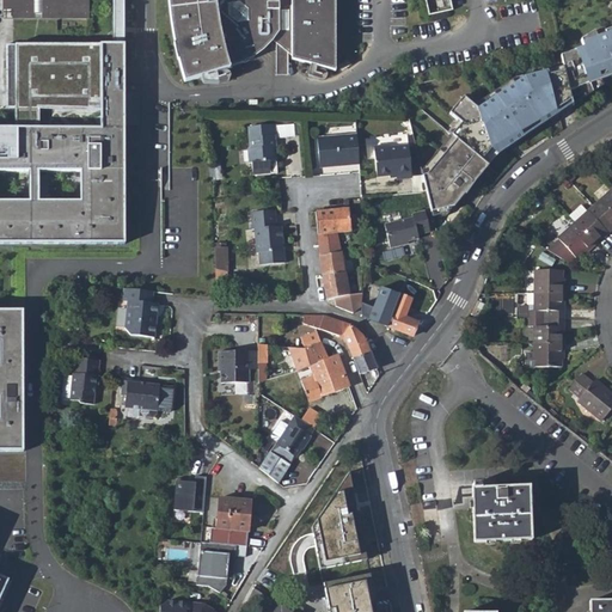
[(89,19),(89,0),(2,0),(2,19),(89,19)]
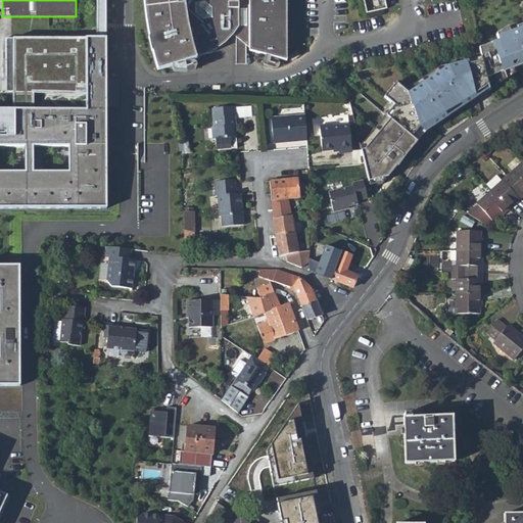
[(95,0),(95,39),(106,39),(106,26),(105,0),(95,0)]
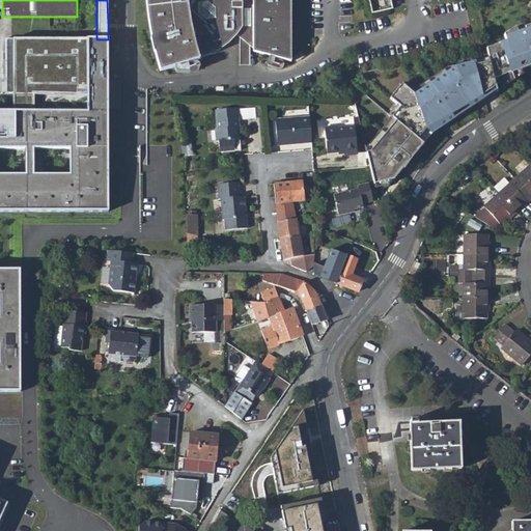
[(143,0),(144,7),(149,43),(157,72),(172,67),(173,72),(188,74),(195,71),(199,67),(197,60),(207,56),(217,52),(226,45),(235,35),(240,38),(239,65),(244,66),(249,66),(249,47),(252,49),(252,52),(269,56),(267,66),(280,70),(283,66),(284,60),(290,62),(290,0),(143,0)]
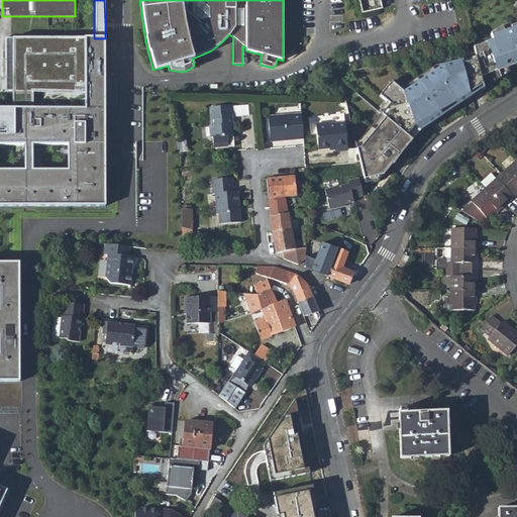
[(475,57),(480,79),(516,64),(516,23),(511,26),(512,29),(505,32),(502,26),(491,33),(493,39),(473,47),(475,57)]
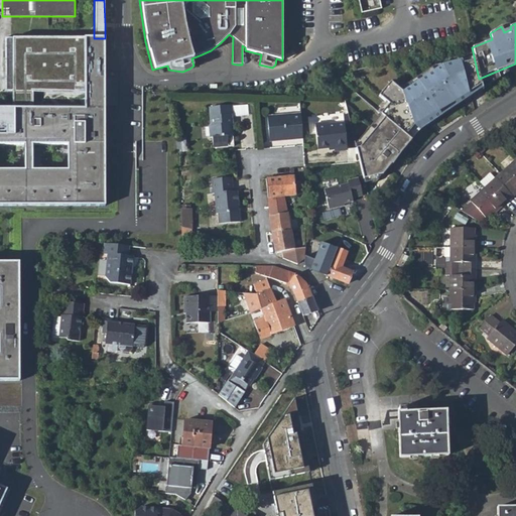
[(94,38),(4,37),(4,85),(4,93),(12,93),(12,110),(0,109),(0,206),(106,207),(104,69),(105,38),(94,38)]
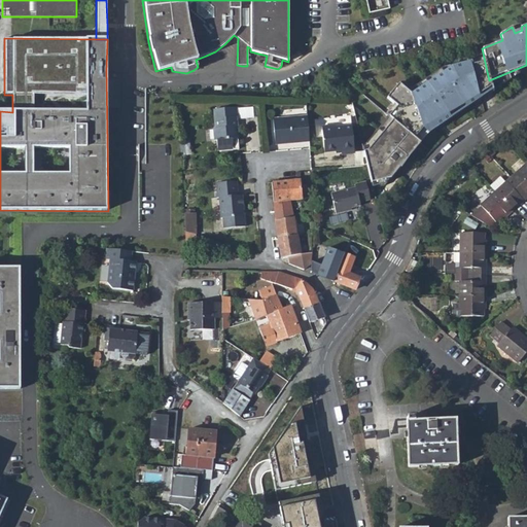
[(393,121),(370,151),(364,153),(374,188),(385,185),(399,168),(400,169),(420,143),(415,139),(422,129),(428,134),(451,118),(449,114),(464,105),(467,108),(481,98),(481,93),(491,85),(489,80),(484,58),(457,65),(411,96),(398,86),(387,100),(397,108),(389,118),(393,121)]
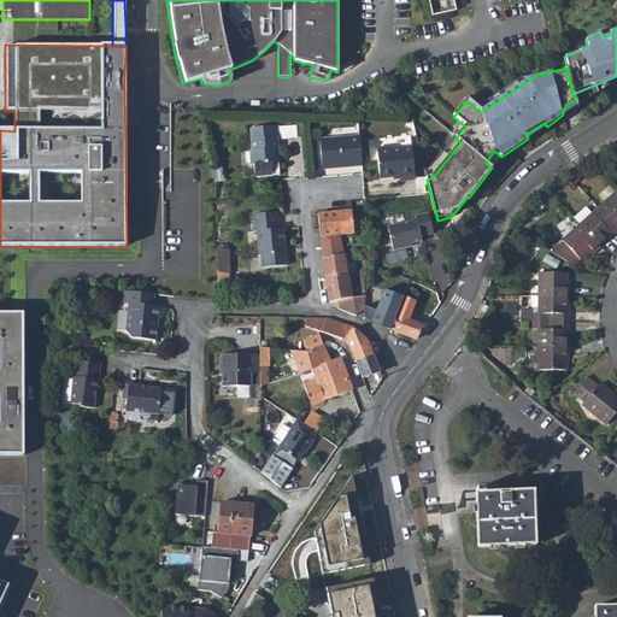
[(576,106),(575,100),(563,109),(563,115),(576,106)]
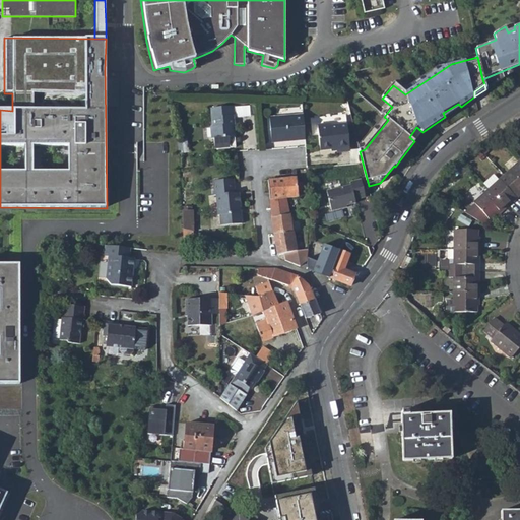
[(214,138),(215,148),(235,147),(235,137),(236,137),(236,126),(234,126),(233,116),(236,116),(236,108),(236,107),(211,108),(212,127),(210,127),(211,138),(214,138)]
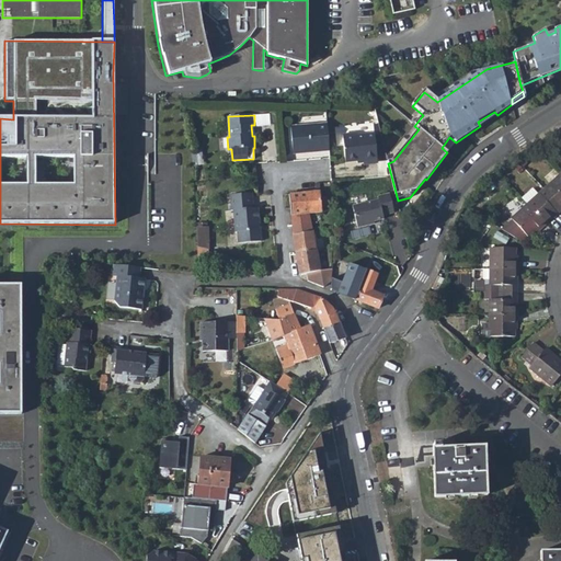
[(254,116),(254,125),(255,127),(272,126),(271,115),(254,116)]
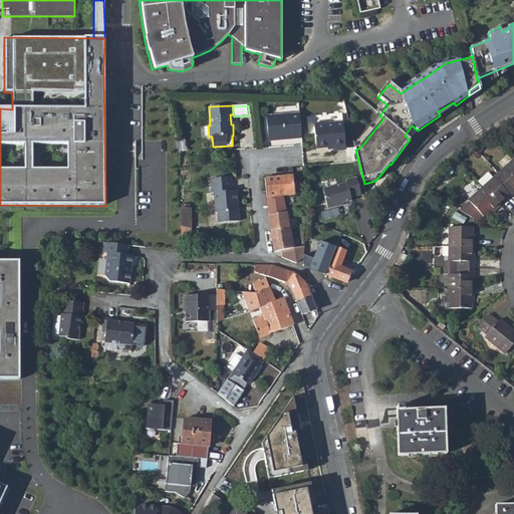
[(285,139),(285,140),(301,139),(299,113),(266,117),(269,142),(278,141),(278,139),(282,138),(285,139)]
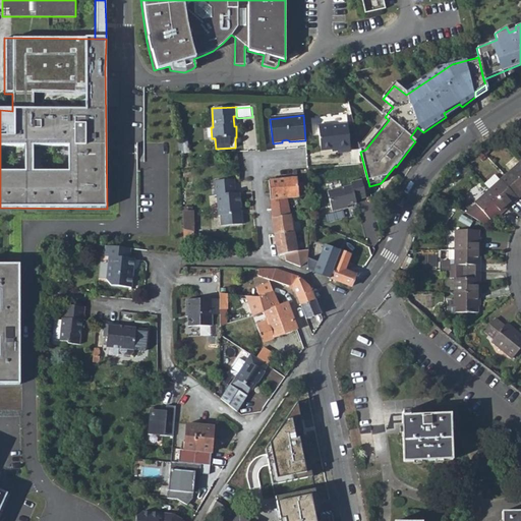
[(339,152),(351,151),(348,124),(334,125),(331,122),(319,124),(322,151),(338,149),(339,152)]
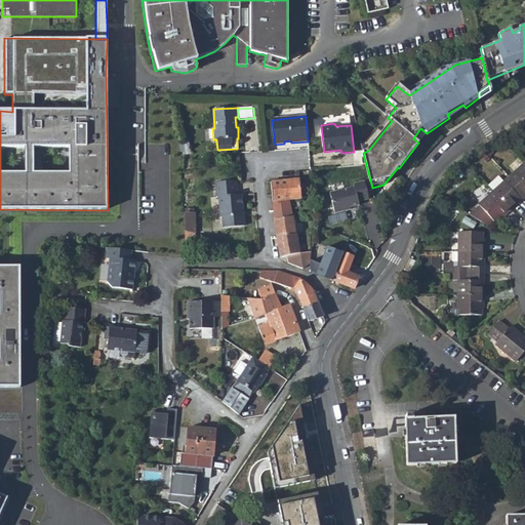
[(524,162),(515,172),(520,178),(515,183),(524,194),(524,162)]
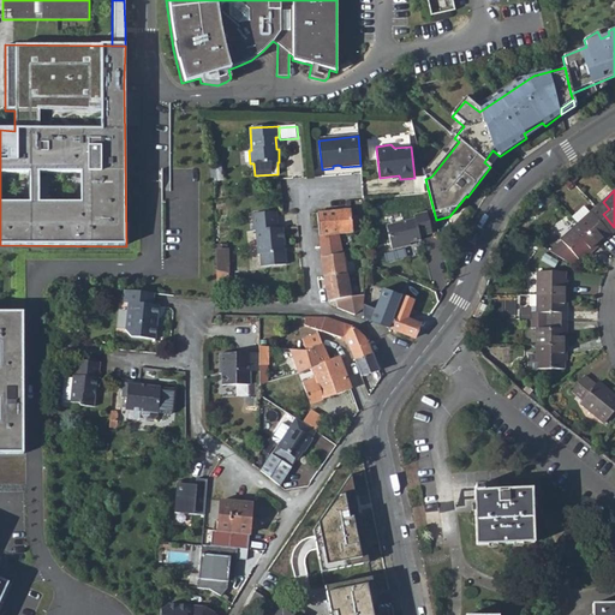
[(320,257),(327,299),(327,302),(330,300),(351,298),(339,234),(352,233),(352,230),(356,228),(357,225),(358,224),(358,220),(357,219),(357,218),(351,218),(351,208),(317,213),(320,239),(320,257)]
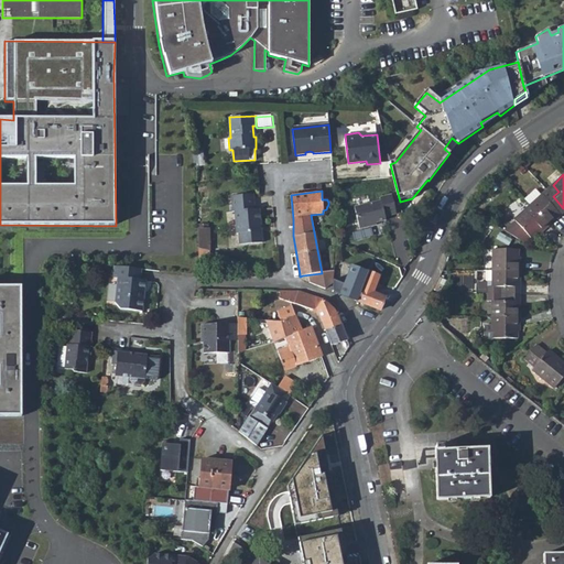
[(237,245),(261,242),(259,210),(255,210),(253,194),(230,196),(231,214),(234,213),(235,234),(237,234),(237,245)]
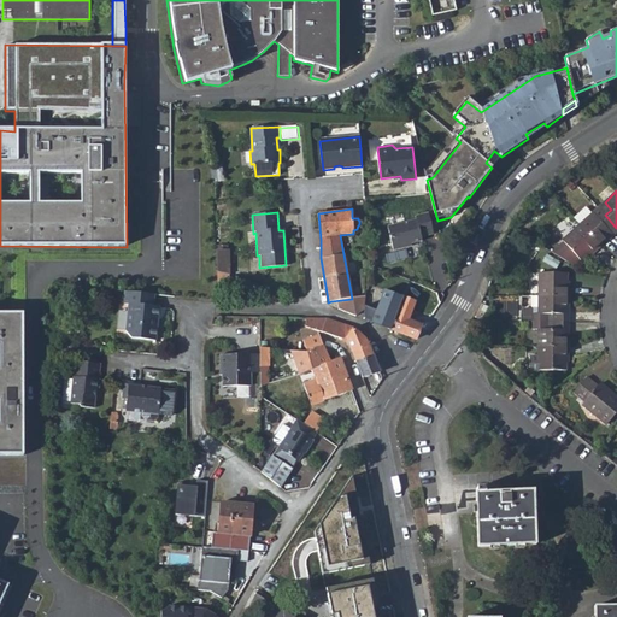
[(612,238),(616,233),(616,228),(605,215),(600,221),(593,213),(581,225),(599,246),(611,235),(612,238)]
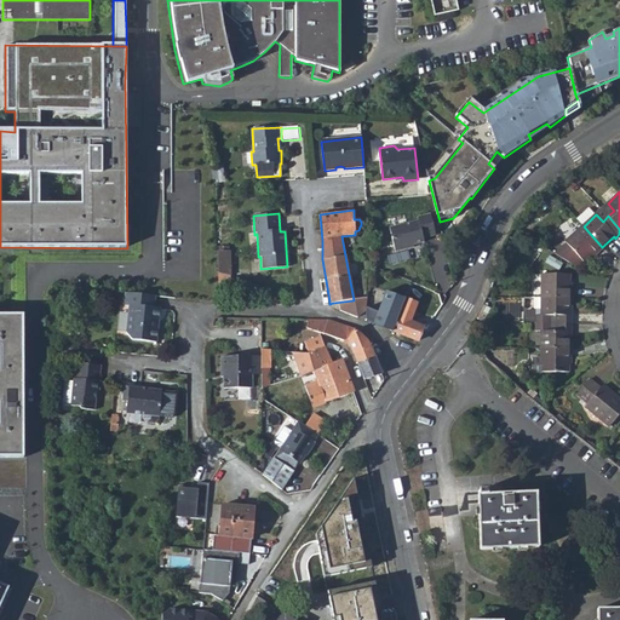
[(420,222),(391,228),(397,252),(409,250),(409,247),(415,246),(426,244),(425,239),(437,235),(432,216),(419,219),(420,222)]
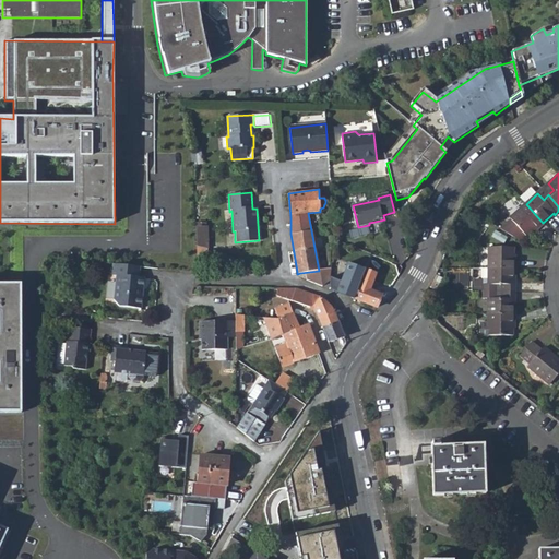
[(538,229),(544,225),(543,223),(526,204),(499,228),(520,241),(525,236),(527,237),(536,228),(538,229)]
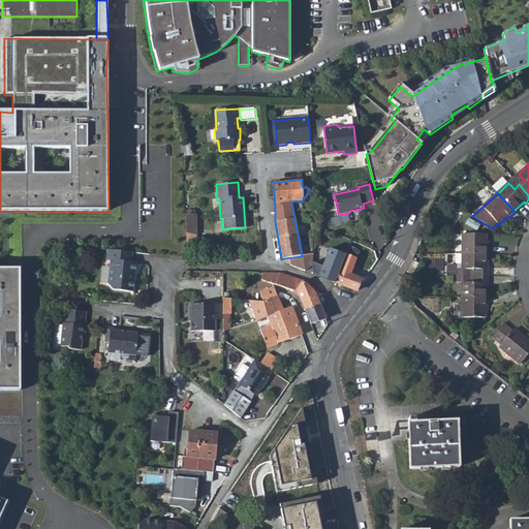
[(195,215),(185,215),(186,235),(197,234),(195,215)]
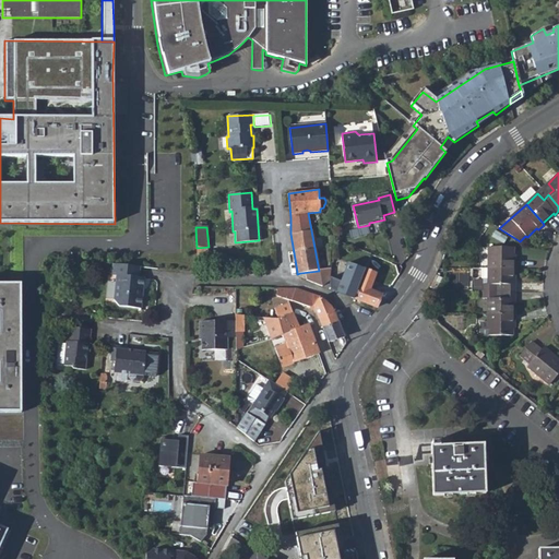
[(478,269),(488,269),(489,247),(479,248),(478,269)]
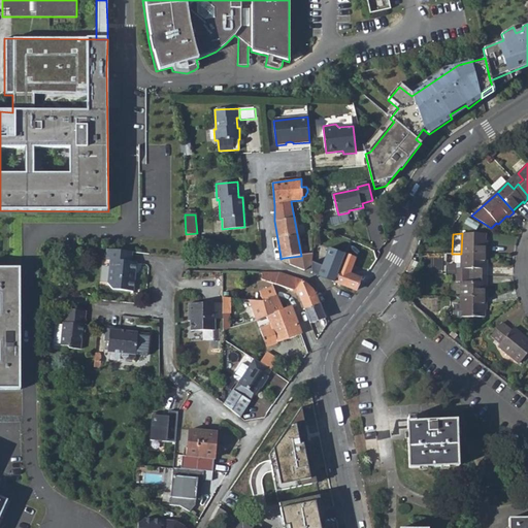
[(486,233),(462,233),(461,254),(485,255),(488,255),(488,248),(486,246),(486,233)]
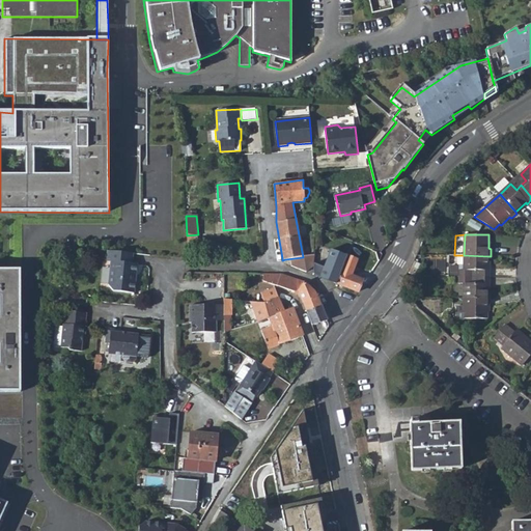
[(330,250),(319,277),(359,294),(362,282),(352,277),(357,261),(330,250)]
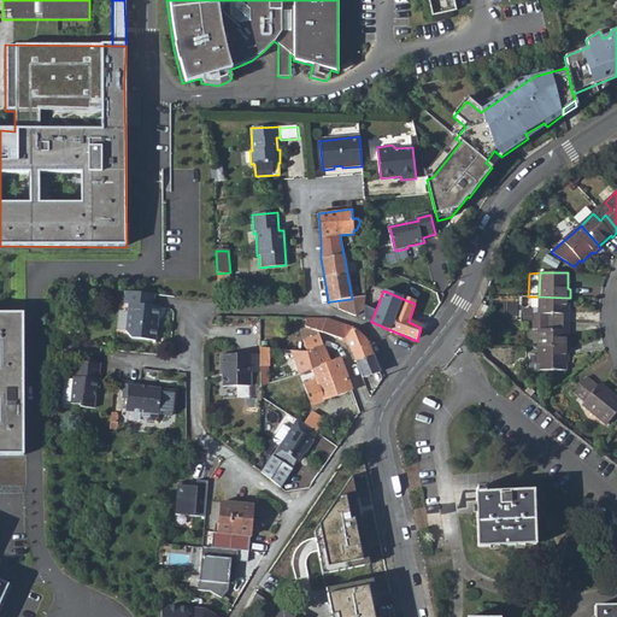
[(153,306),(154,295),(125,292),(124,303),(129,304),(127,329),(130,339),(156,341),(157,327),(153,325),(154,319),(158,319),(159,306),(153,306)]
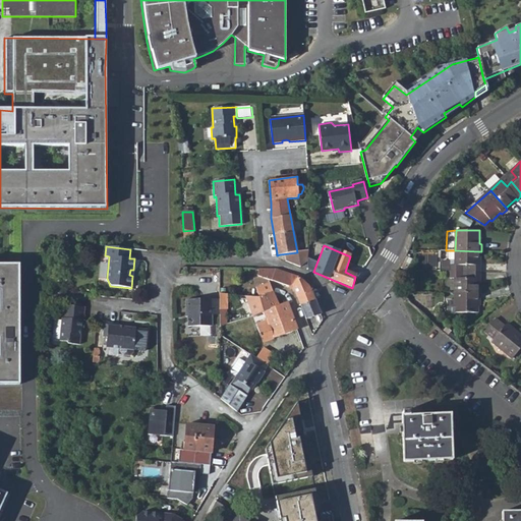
[(478,264),(478,251),(455,250),(455,265),(452,265),(452,271),(464,271),(480,272),(481,264),(478,264)]
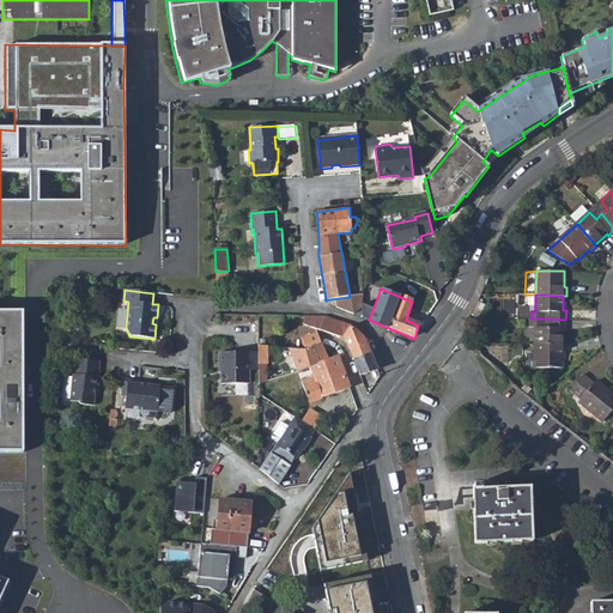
[(0,454),(23,454),(22,387),(20,313),(0,313),(0,454)]
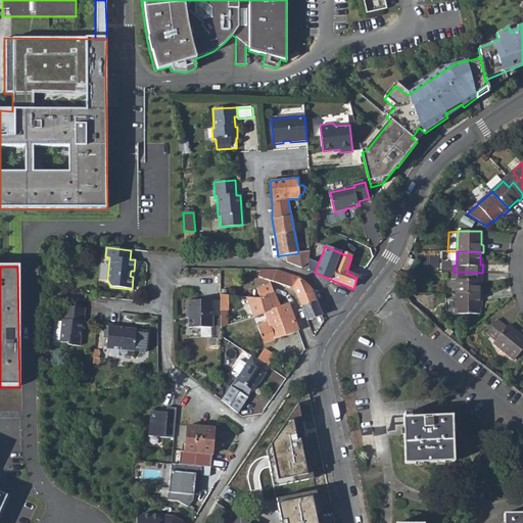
[(272,281),(290,287),(294,285),(298,278),(295,277),(277,270),(251,270),(251,274),(272,281)]
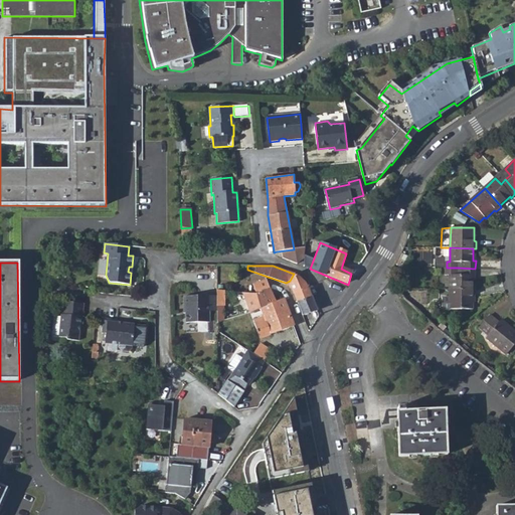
[(475,278),(475,269),(459,268),(459,276),(450,276),(450,289),(473,289),(473,278),(475,278)]
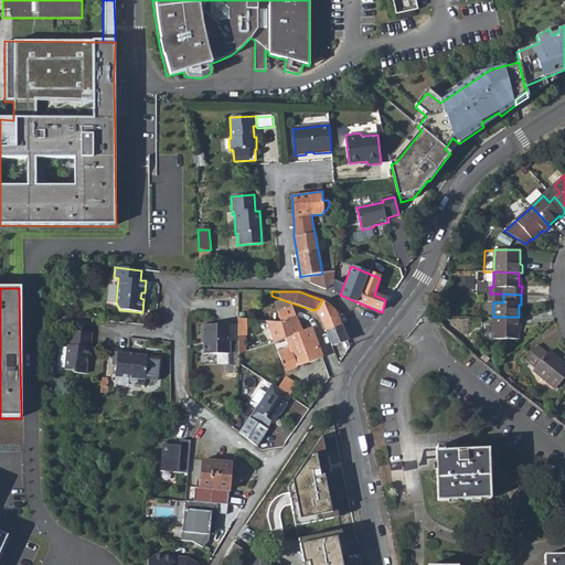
[(65,296),(56,295),(55,305),(64,306),(65,296)]
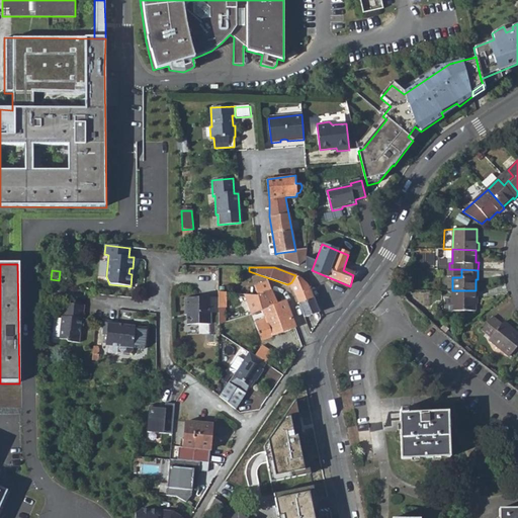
[(291,286),(295,294),(298,304),(314,298),(311,290),(308,285),(304,281),(300,278),(295,275),(291,282),(291,286)]
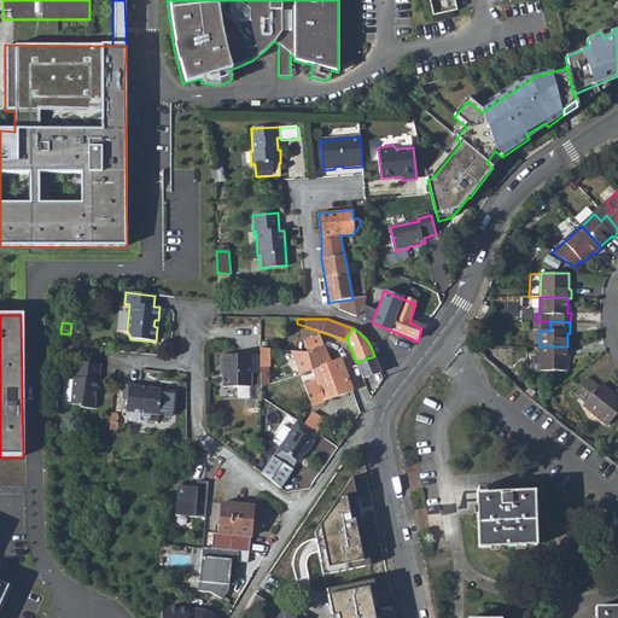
[(319,337),(304,343),(308,353),(324,347),(319,337)]
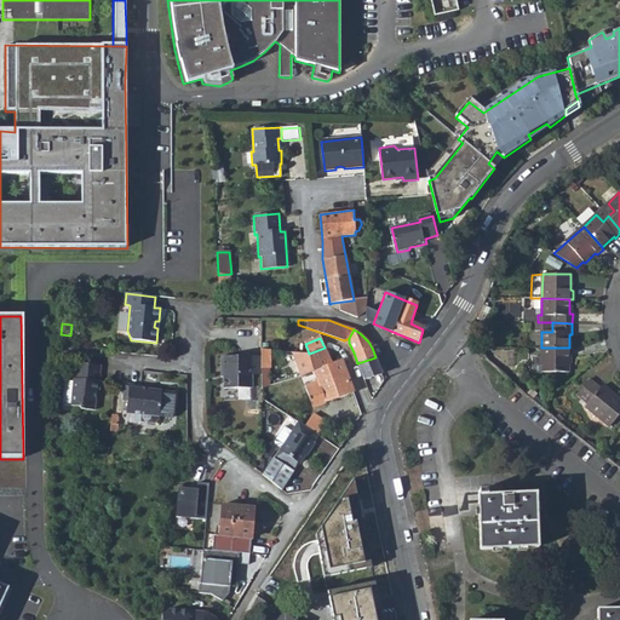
[(309,354),(294,352),(302,374),(314,371),(329,365),(325,348),(309,354)]
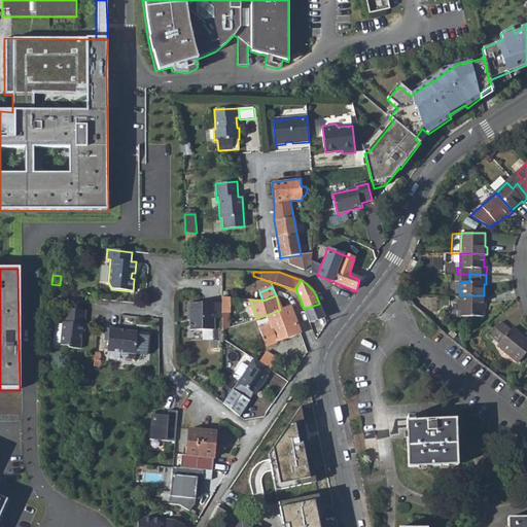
[(486,305),(487,296),(486,295),(484,295),(460,295),(460,306),(460,316),(484,316),(484,305),(486,305)]
